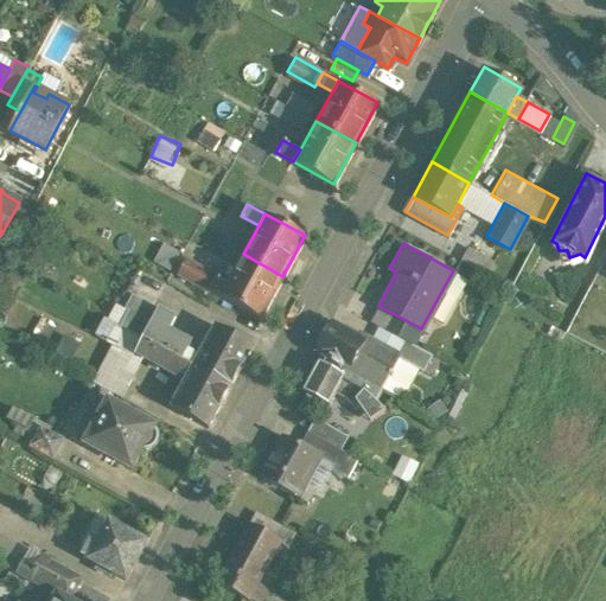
[(492,259),(467,244),(459,259),(484,272),(492,259)]
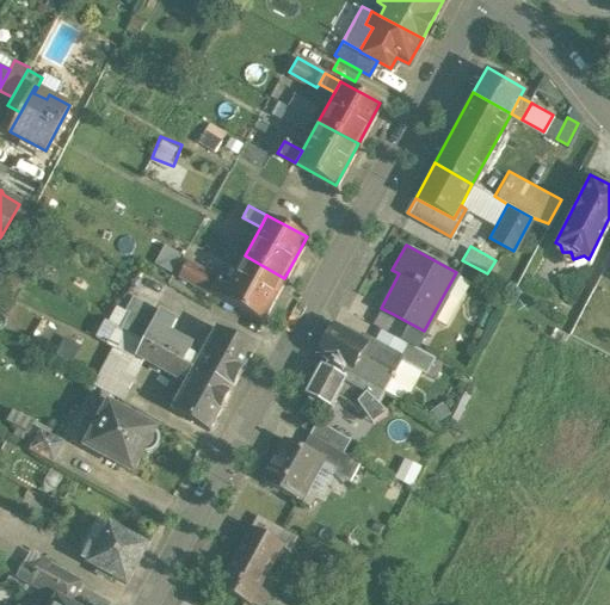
[(284,278),(245,255),(228,285),(222,297),(262,319),(284,278)]
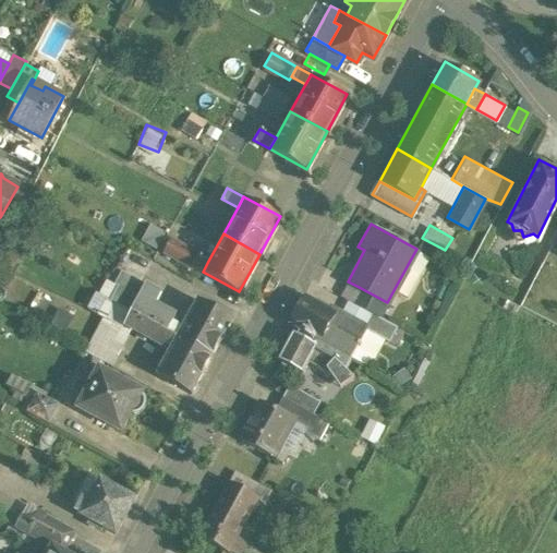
[(200,252),(170,236),(162,250),(192,266),(198,255),(200,252)]
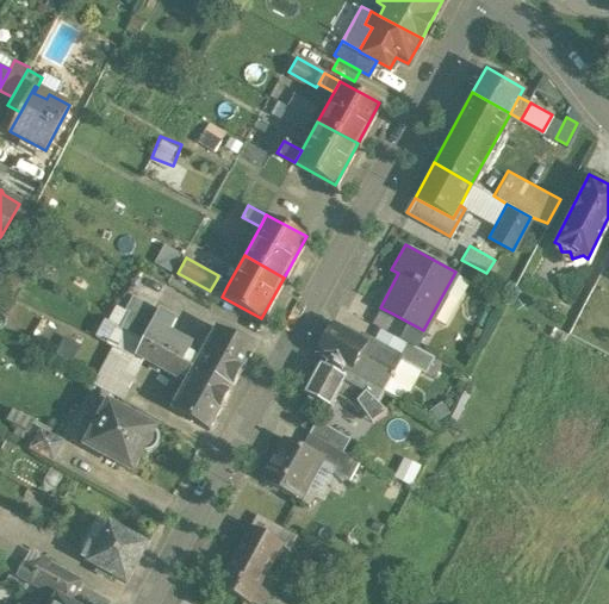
[(228,285),(217,279),(210,291),(222,297),(228,285)]
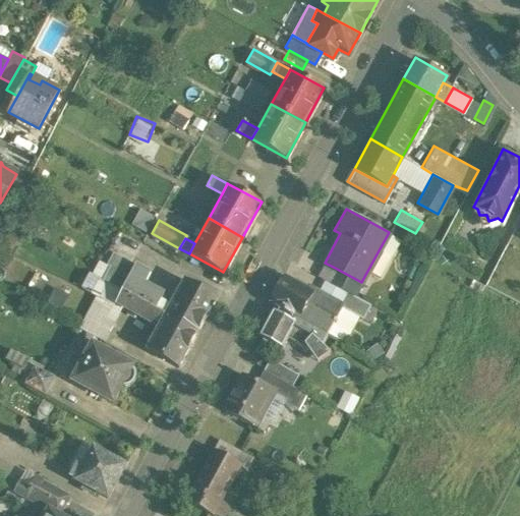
[(135,264),(113,251),(106,263),(109,265),(129,276),(135,264)]
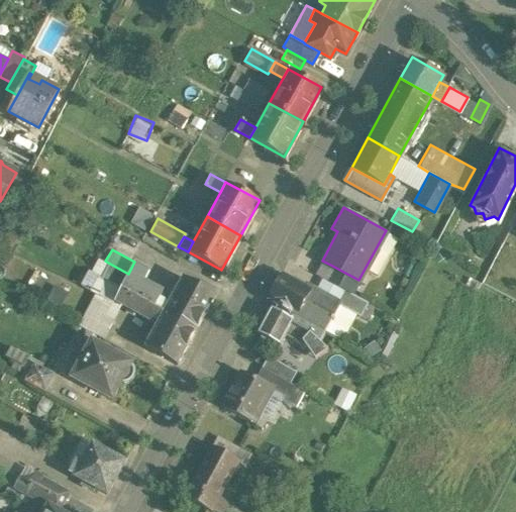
[(332,266),(322,261),(315,273),(325,279),(332,266)]
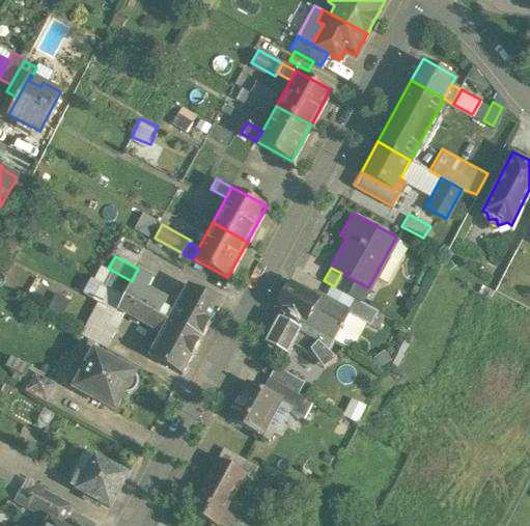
[(132,281),(124,295),(158,313),(158,312),(169,319),(173,309),(163,304),(166,298),(146,287),(152,276),(138,269),(132,281)]
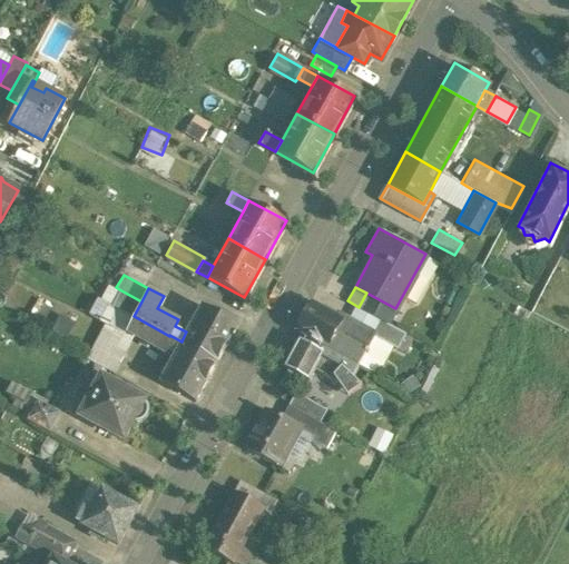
[(141,302),(119,289),(111,304),(118,308),(134,316),(141,302)]
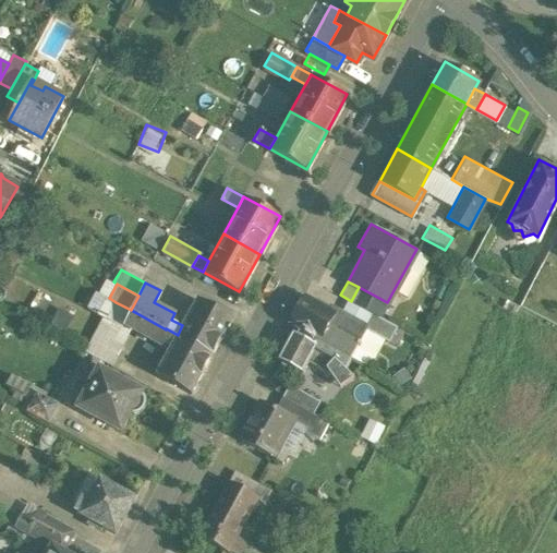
[(385,301),(359,287),(351,301),(370,311),(377,315),(385,301)]
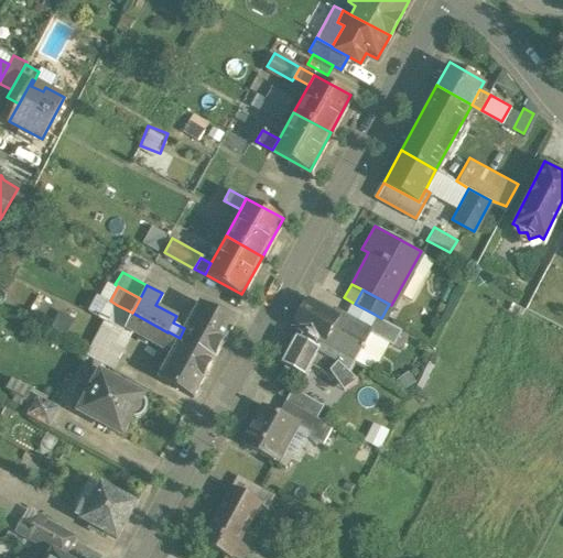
[(337,313),(307,297),(291,325),(302,331),(323,342),(339,314),(337,313)]
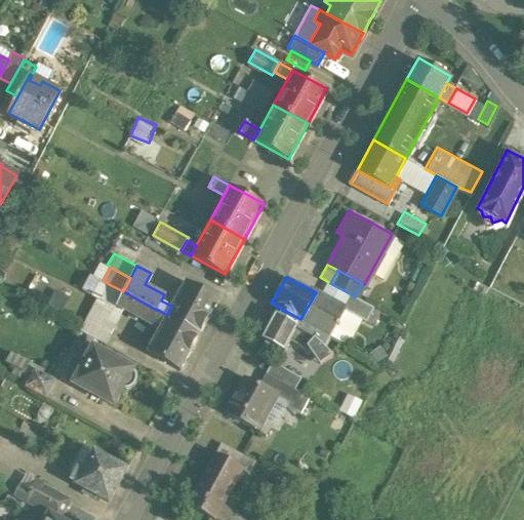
[(101,279),(92,293),(102,298),(109,284),(103,280),(101,279)]
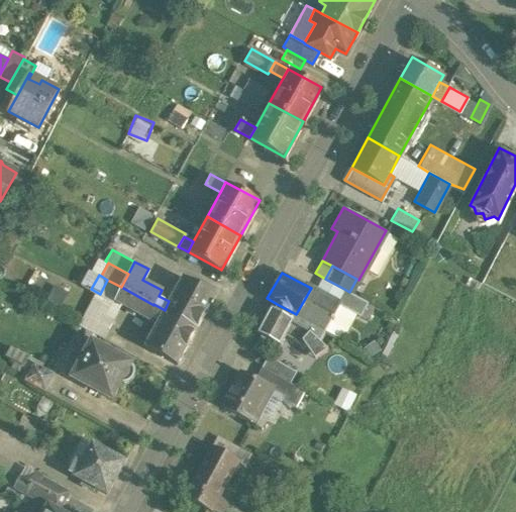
[(165,310),(164,310),(195,327),(214,292),(183,276),(169,301),(165,310)]
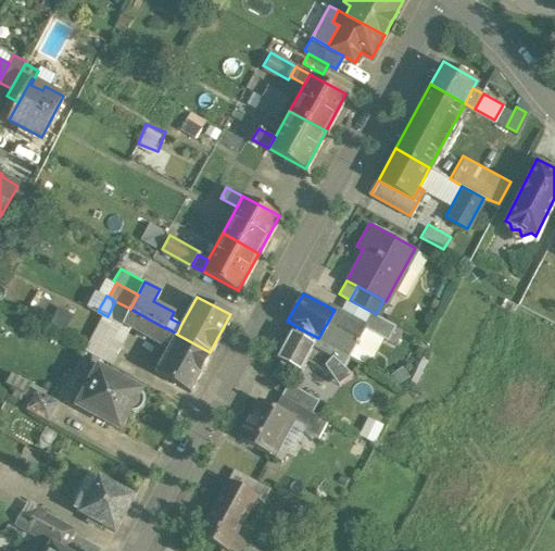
[(130,309),(115,301),(108,316),(122,324),(123,322),(130,309)]
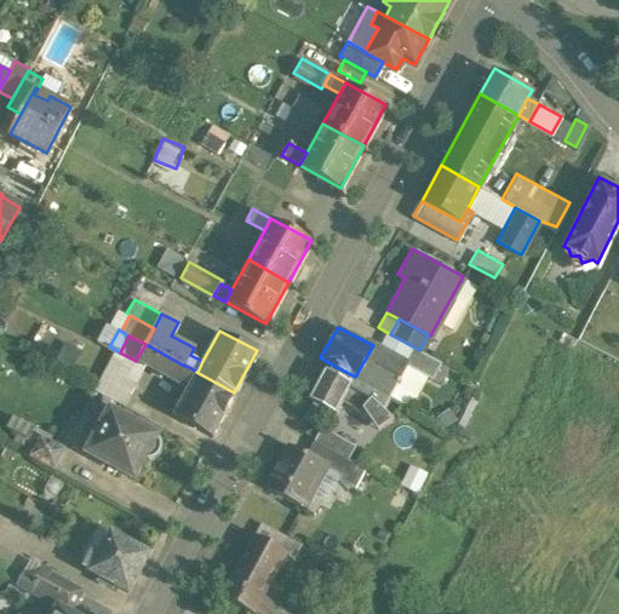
[(405,356),(377,342),(371,344),(373,345),(355,377),(389,396),(408,359),(405,356)]
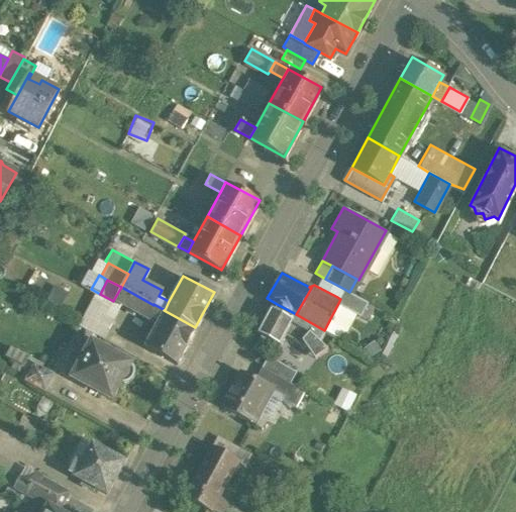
[(153,305),(121,287),(114,299),(152,320),(153,317),(159,320),(164,310),(165,310),(153,304),(153,305)]
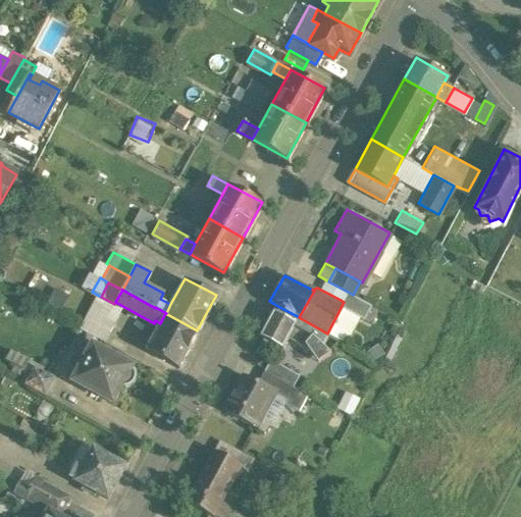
[(353,295),(346,291),(341,300),(344,302),(364,313),(369,303),(353,295)]
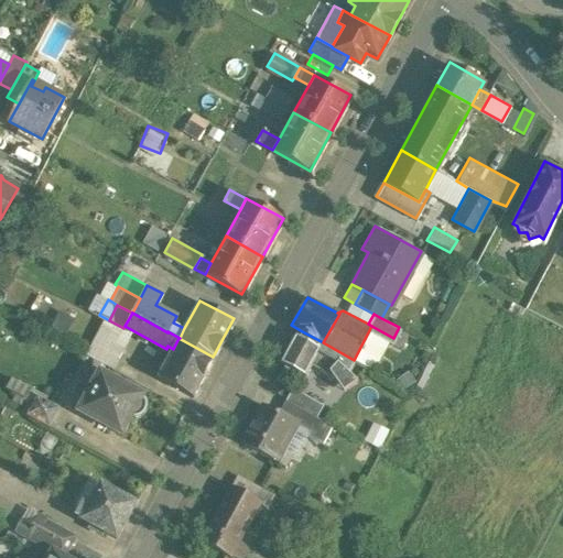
[(107,324),(90,356),(111,367),(129,336),(107,324)]
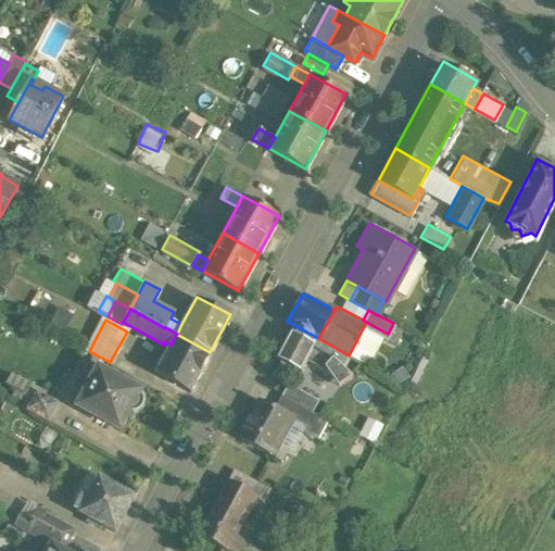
[(318,338),(298,327),(295,332),(292,329),(277,357),(301,371),(308,358),(339,375),(349,355),(318,338)]
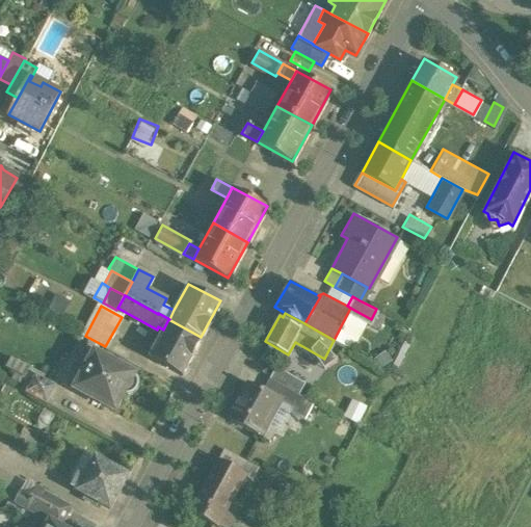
[(201,337),(168,319),(163,330),(150,356),(181,373),(201,337)]
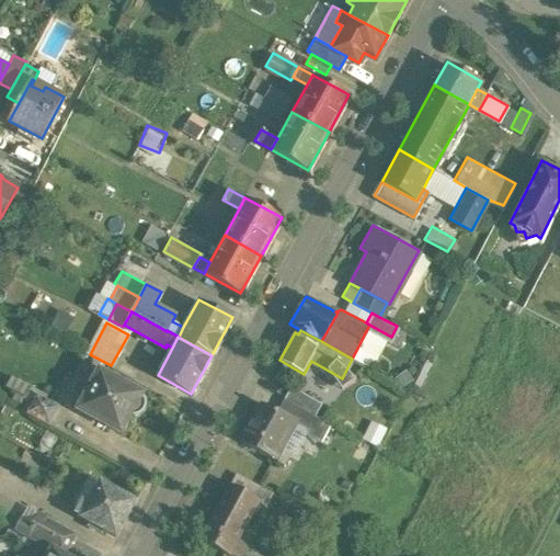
[(141,393),(89,364),(77,388),(86,394),(78,408),(121,432),(130,412),(135,413),(139,412),(144,409),(146,405),(146,400),(145,396),(141,393)]
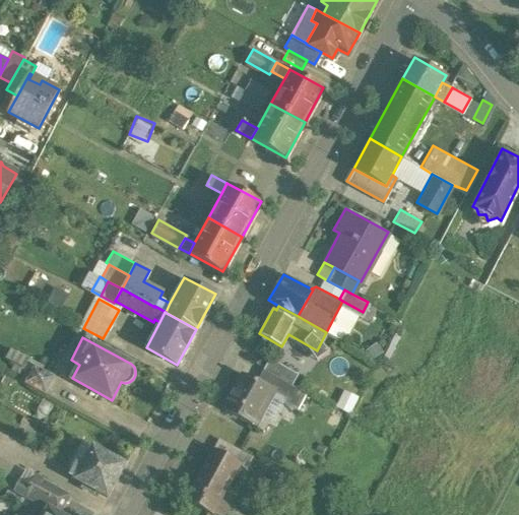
[(298,371),(269,356),(263,367),(292,382),(298,371)]
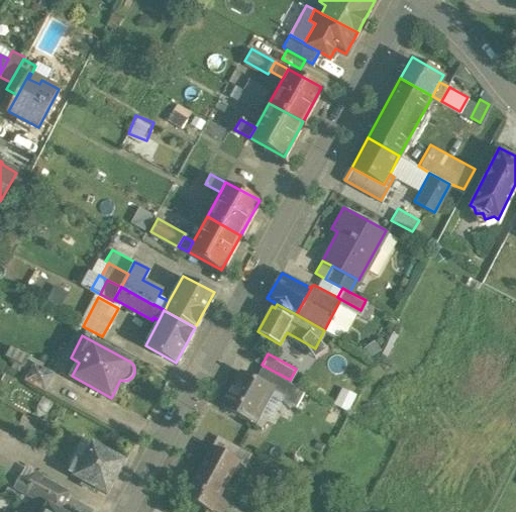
[(52,374),(34,365),(26,380),(43,389),(52,374)]
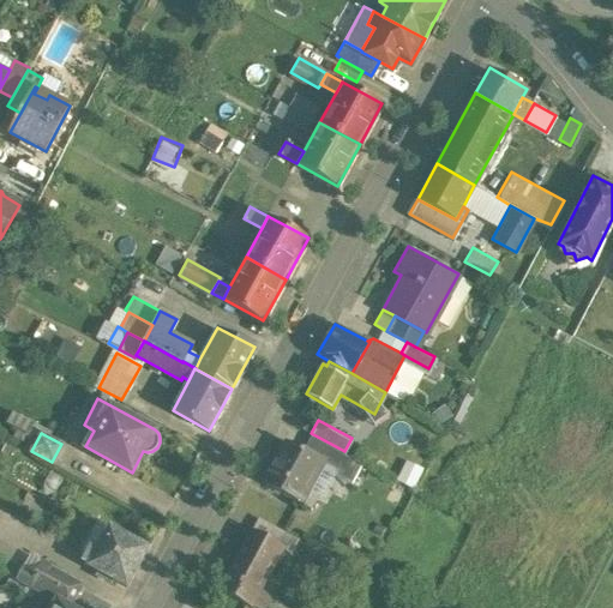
[(344,451),(311,433),(302,447),(319,457),(319,458),(335,467),(344,451)]
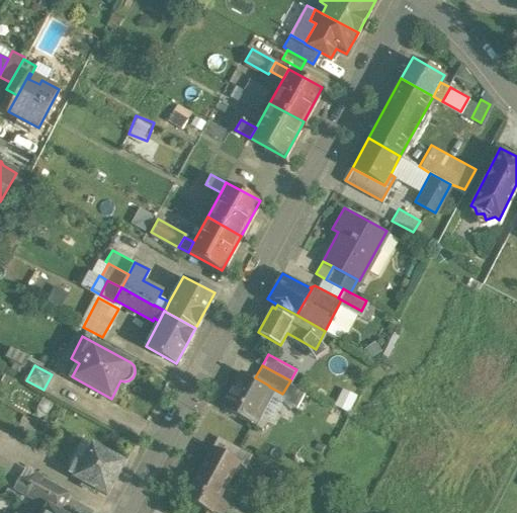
[(241,370),(222,407),(250,422),(269,387),(269,386),(255,377),(241,370)]
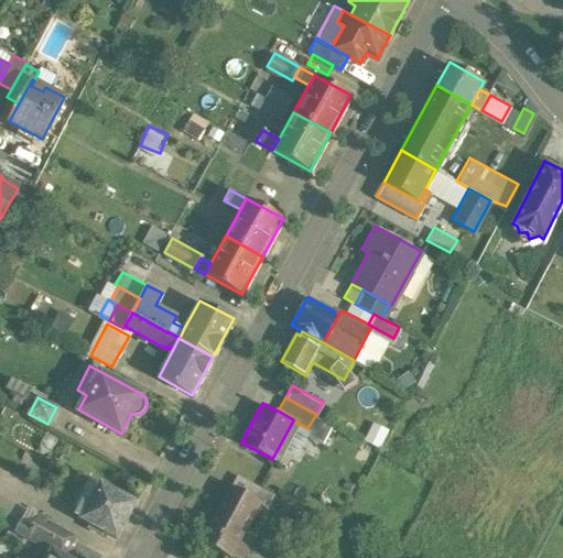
[(134,501),(100,483),(91,500),(87,496),(76,514),(115,536),(134,501)]
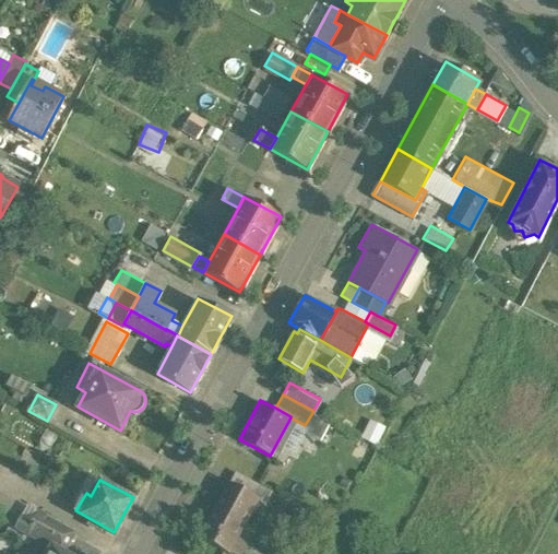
[(228,480),(199,534),(228,551),(258,496),(228,480)]
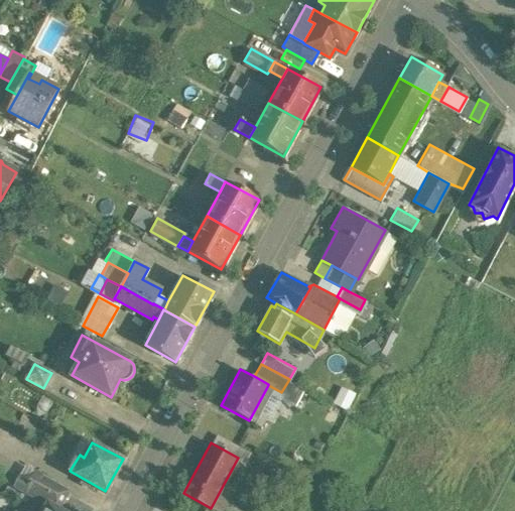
[(25,466),(0,452),(0,477),(13,484),(25,466)]
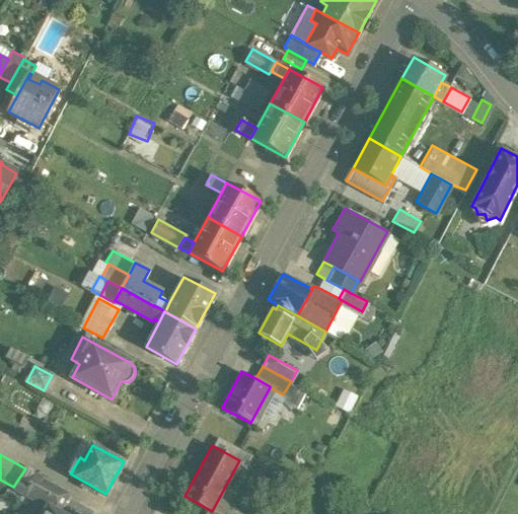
[(68,493),(42,479),(43,478),(25,468),(13,487),(48,506),(58,511),(68,493)]
